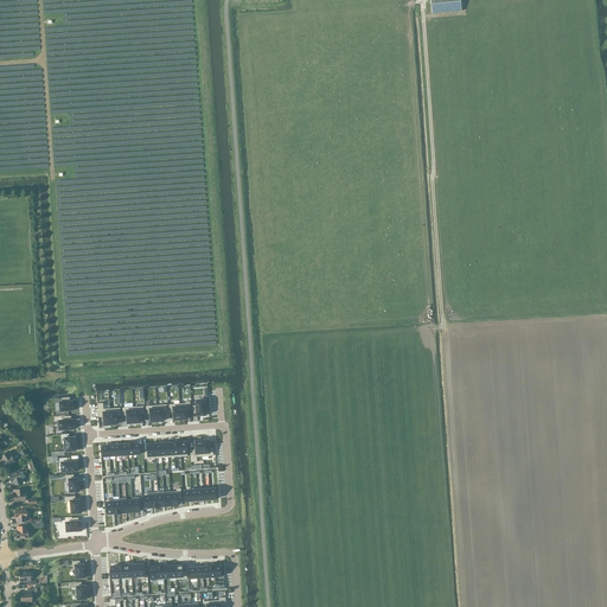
[(461,11),(460,0),(430,0),(432,14),(461,11)]
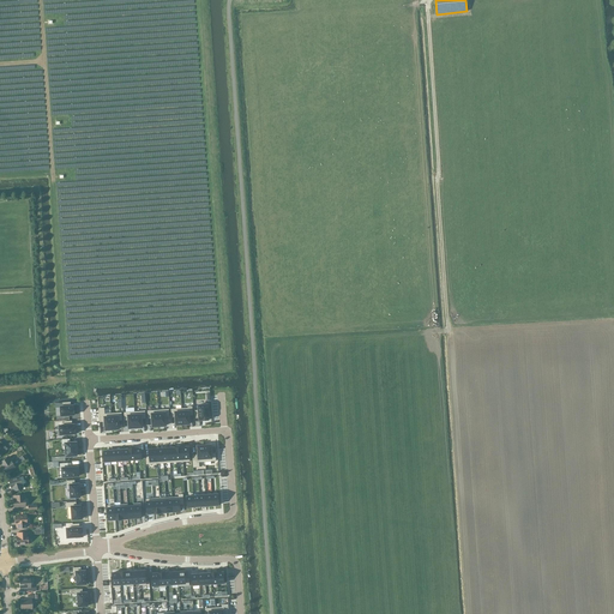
[(64,407),(61,407),(61,416),(74,415),(74,409),(73,409),(73,405),(71,407),(71,402),(62,403),(64,407)]
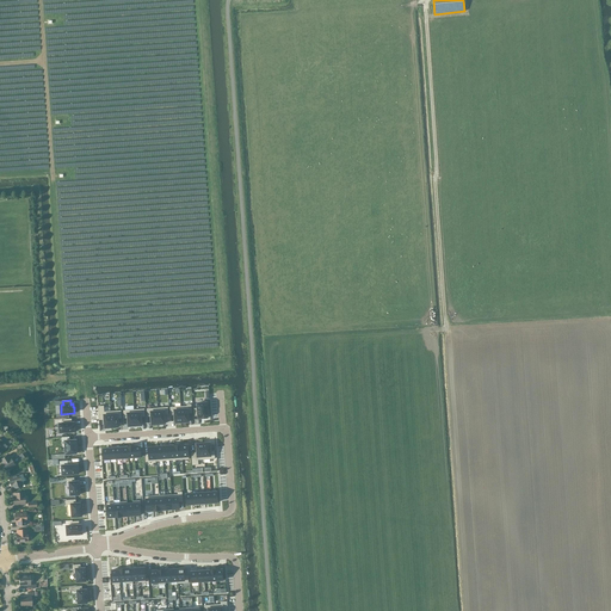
[(198,408),(193,408),(195,417),(198,415),(198,418),(202,418),(202,419),(208,418),(208,415),(209,415),(208,411),(207,411),(207,402),(197,403),(198,408)]
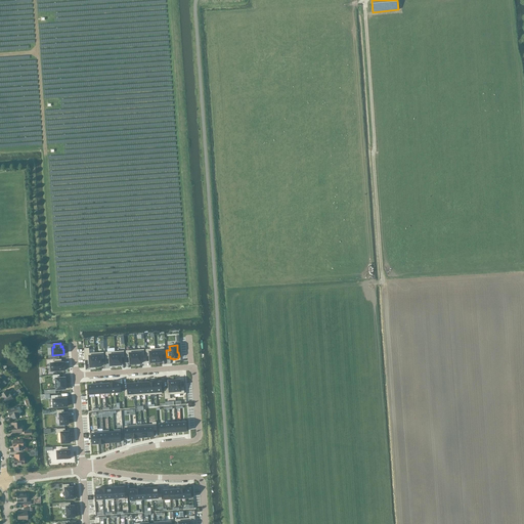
[(161,348),(155,349),(156,362),(157,362),(162,361),(161,354),(165,354),(164,347),(161,347),(161,348)]
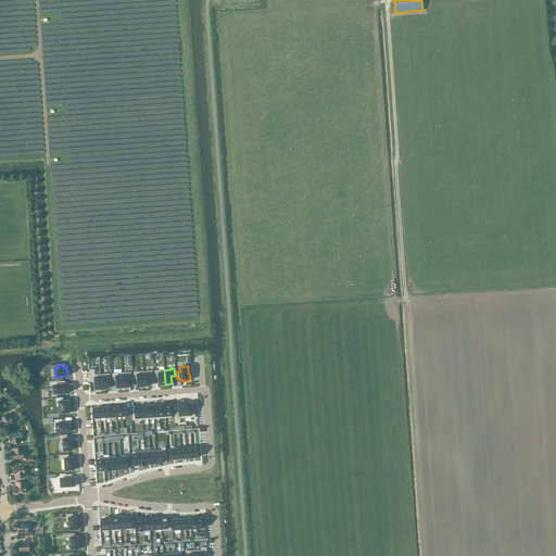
[(95,369),(89,370),(90,382),(95,381),(96,390),(100,390),(100,389),(101,389),(100,375),(95,375),(95,369)]
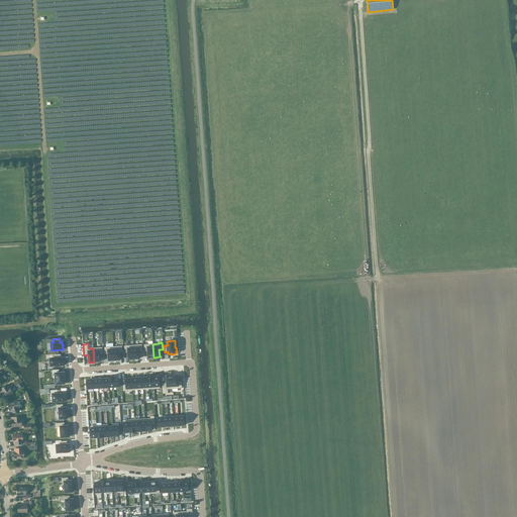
[(142,344),(133,345),(134,358),(139,358),(139,351),(142,351),(142,344)]
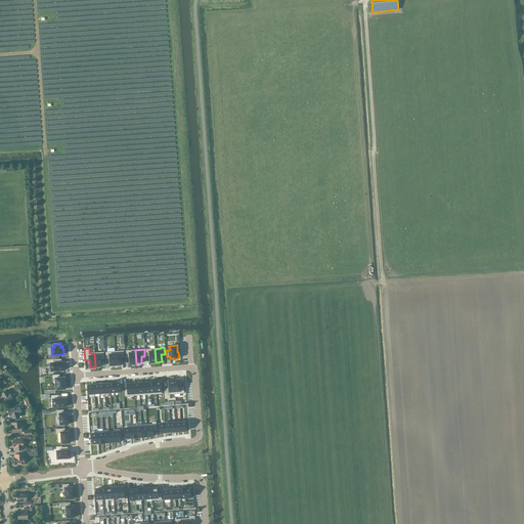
[(155,349),(146,349),(146,356),(149,355),(150,362),(156,362),(155,349)]
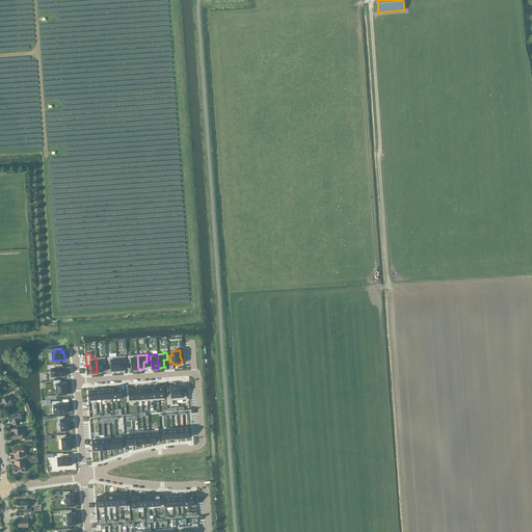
[(137,355),(128,356),(128,363),(132,363),(132,370),(137,369),(138,369),(137,355)]
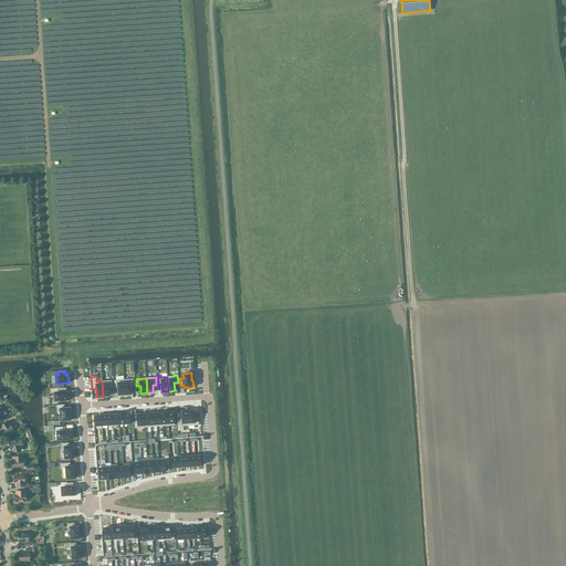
[(124,379),(114,380),(115,387),(118,387),(118,395),(125,395),(124,379)]
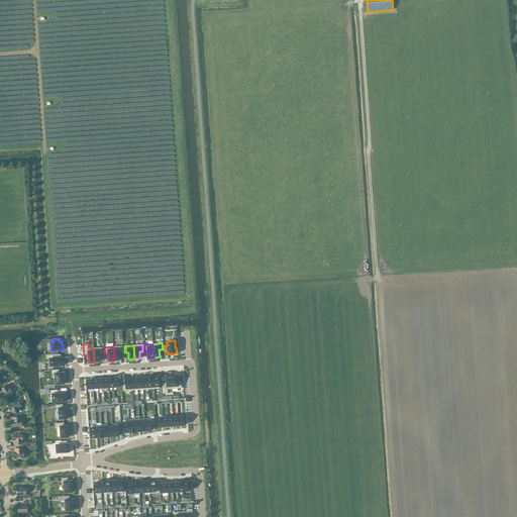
[(122,346),(113,346),(114,360),(120,359),(119,352),(122,352),(122,346)]
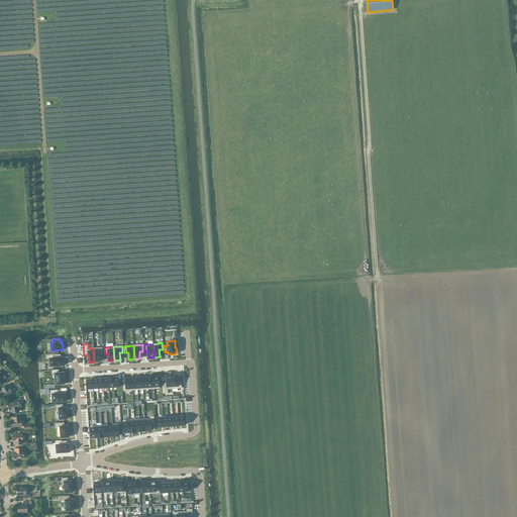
[(102,347),(93,348),(94,362),(95,362),(100,362),(100,354),(103,353),(102,347)]
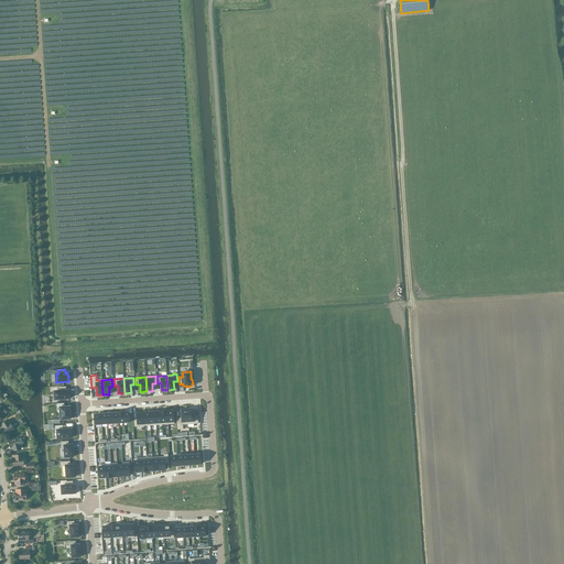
[(60,391),(57,391),(57,399),(69,399),(69,393),(68,393),(68,390),(66,390),(66,387),(58,387),(60,391)]
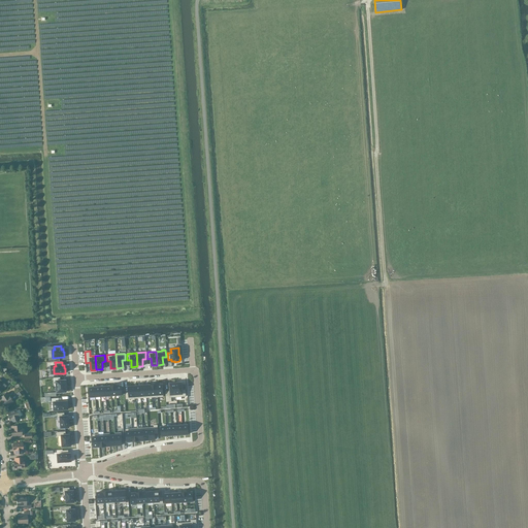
[(60,377),(53,378),(54,382),(57,382),(58,393),(66,392),(66,381),(60,382),(60,377)]
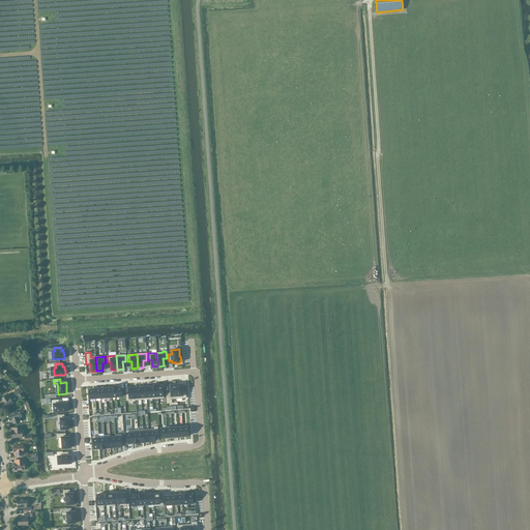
[(177,385),(176,385),(177,399),(186,398),(185,391),(182,391),(182,384),(177,385)]
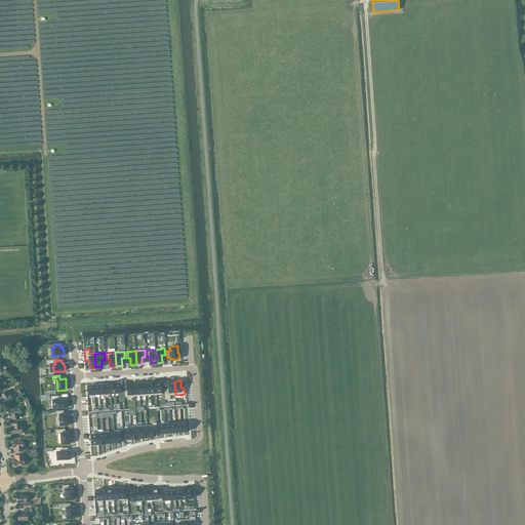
[(169,389),(164,389),(165,400),(170,399),(170,395),(175,395),(174,381),(169,381),(169,389)]
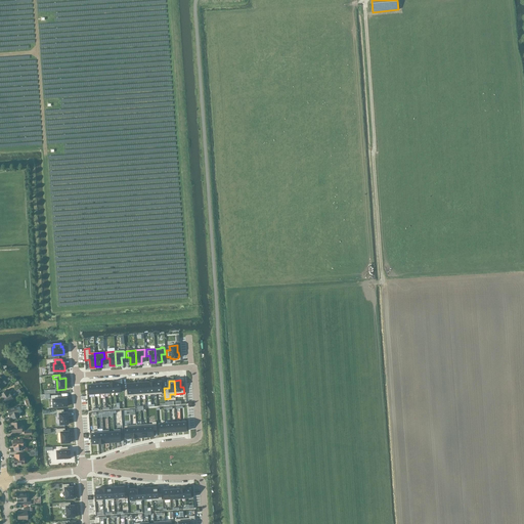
[(128,390),(125,390),(125,396),(134,396),(133,384),(131,384),(127,384),(128,390)]
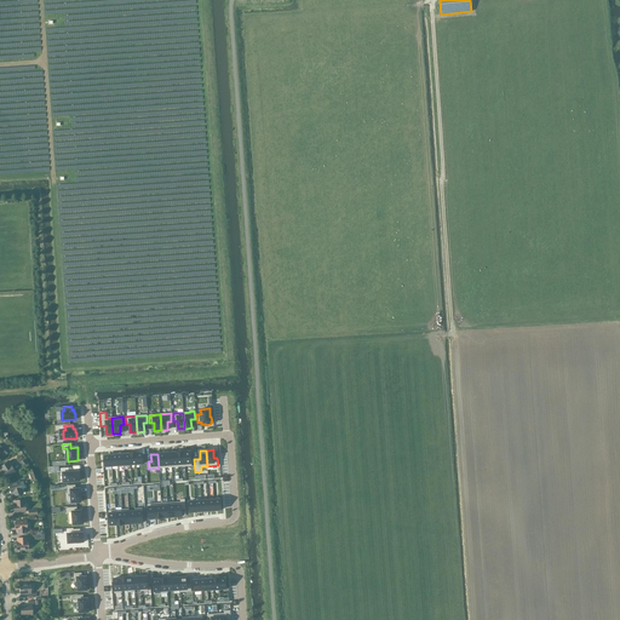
[(5,478),(15,472),(10,465),(9,461),(0,466),(0,468),(3,472),(1,472),(5,478)]
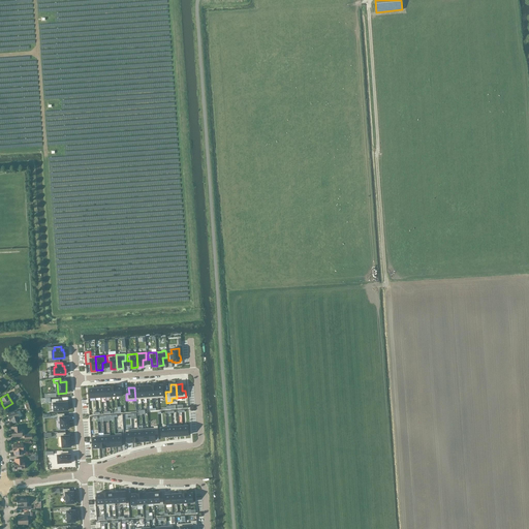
[(59,399),(52,400),(52,404),(54,404),(55,411),(68,410),(67,407),(67,403),(67,402),(60,403),(59,399)]
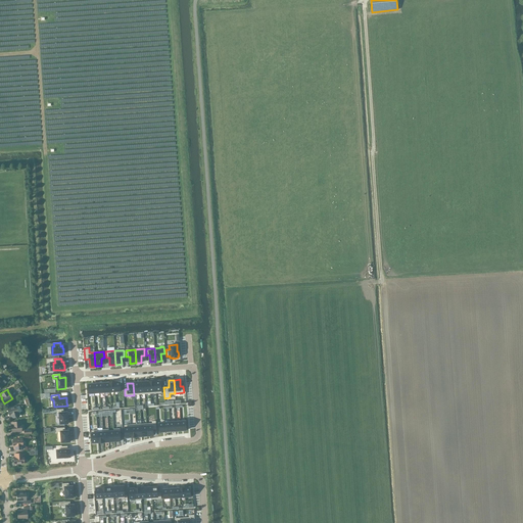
[(11,419),(19,416),(18,413),(16,407),(7,410),(9,415),(11,419)]
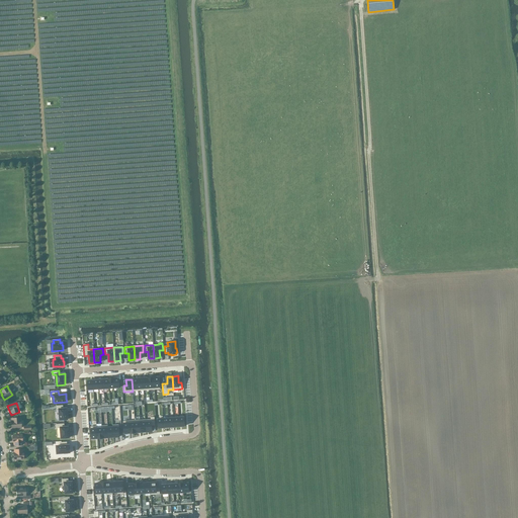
[(63,406),(57,406),(57,410),(59,409),(60,420),(68,420),(67,416),(68,416),(67,412),(67,409),(63,409),(63,406)]
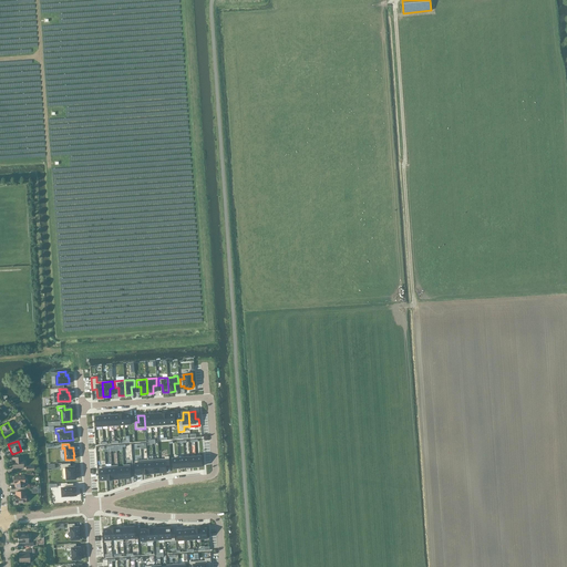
[(165,459),(160,460),(161,473),(162,473),(166,472),(166,466),(169,465),(169,456),(165,456),(165,459)]
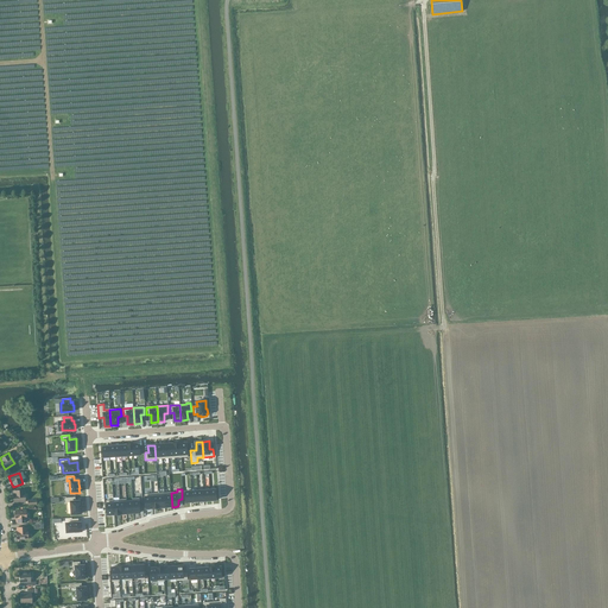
[(14,504),(25,502),(24,491),(13,492),(14,496),(13,496),(14,504)]
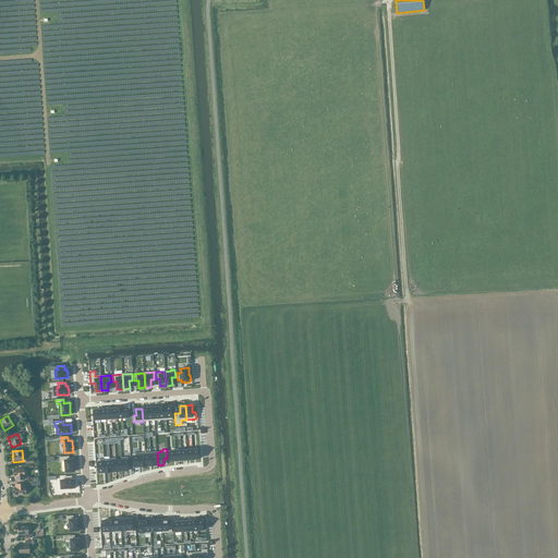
[(69,457),(60,457),(60,461),(65,461),(65,472),(74,472),(74,468),(74,463),(73,463),(73,460),(70,460),(69,457)]
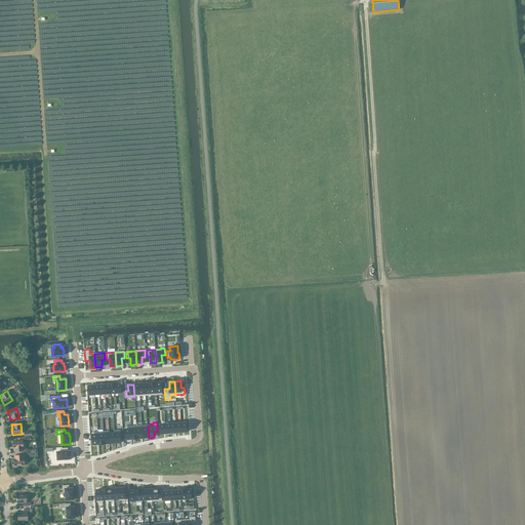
[(14,451),(23,451),(23,448),(23,441),(12,441),(13,447),(14,451)]
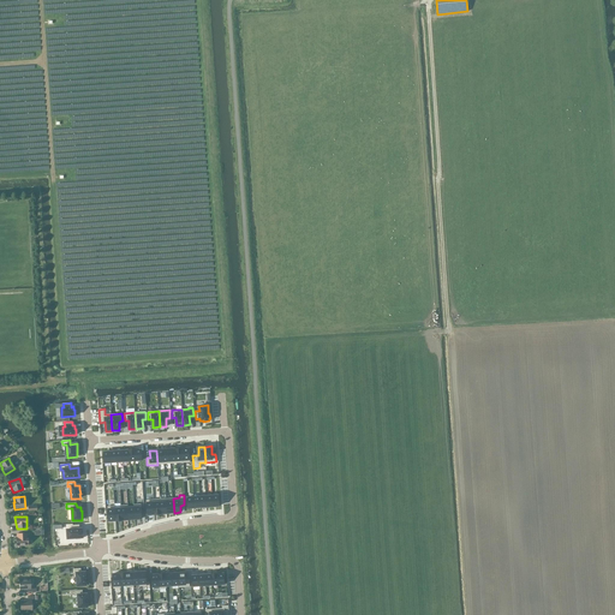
[(72,529),(67,530),(67,538),(76,538),(76,539),(81,538),(81,537),(83,537),(83,531),(82,532),(82,529),(79,529),(79,525),(72,525),(72,529)]
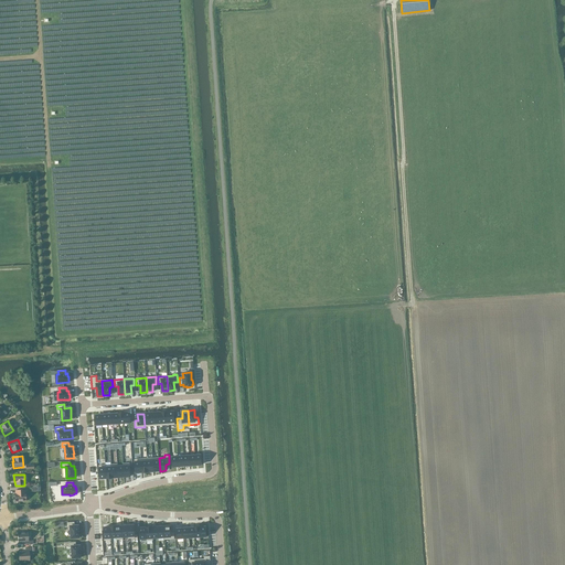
[(16,501),(25,501),(25,493),(25,490),(16,490),(16,496),(16,501)]
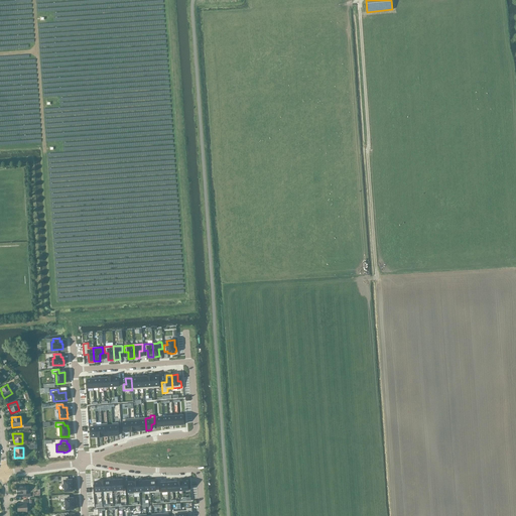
[(65,481),(65,492),(73,491),(72,487),(73,487),(73,484),(72,484),(72,480),(68,480),(68,477),(61,478),(61,481),(65,481)]
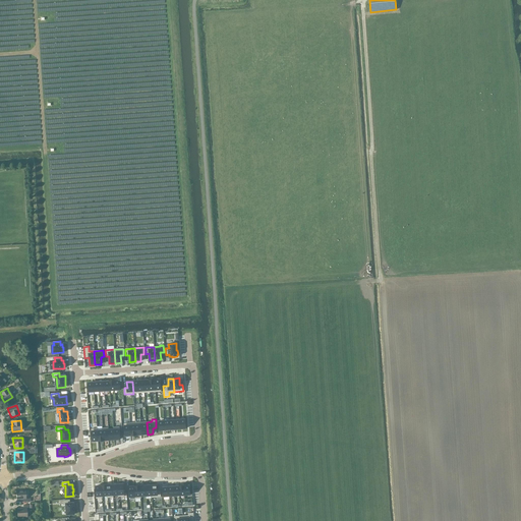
[(151,485),(152,498),(161,497),(160,490),(157,490),(157,484),(153,485),(151,485)]
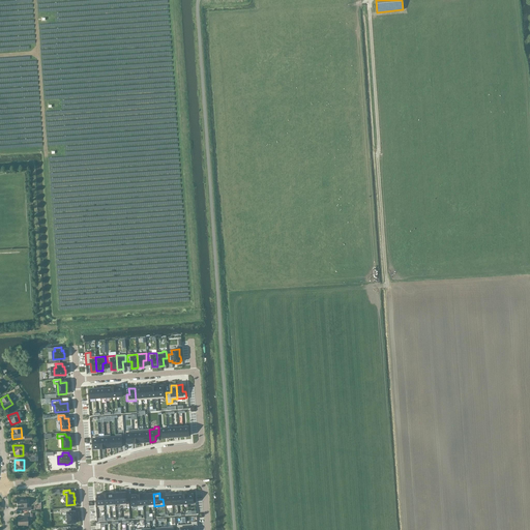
[(24,511),(30,510),(30,507),(27,507),(26,499),(17,500),(17,508),(23,508),(24,511)]
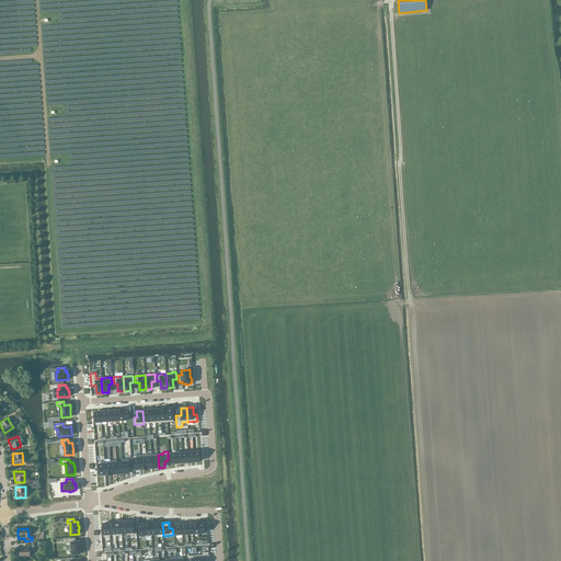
[(71,542),(72,554),(80,553),(80,549),(80,546),(79,541),(76,541),(75,538),(68,539),(68,542),(71,542)]
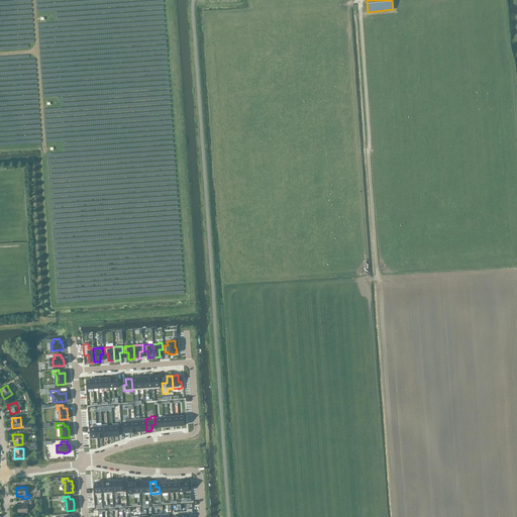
[(26,505),(29,505),(29,501),(23,502),(23,505),(17,505),(17,514),(27,513),(26,505)]
